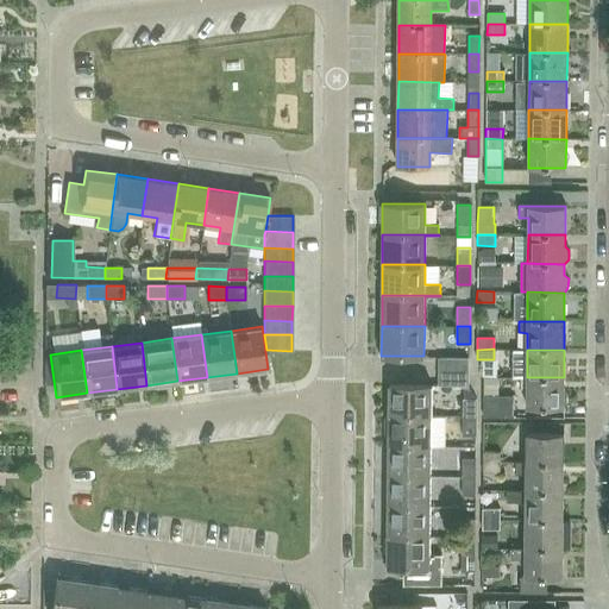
[(469,371),(469,357),(438,357),(439,371),(469,371)]
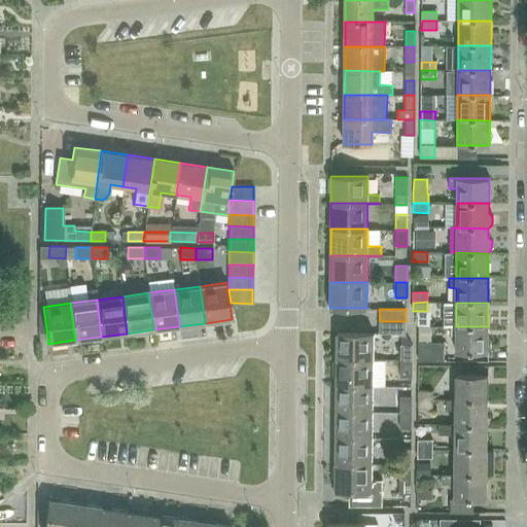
[(418,326),(429,326),(429,316),(418,315),(418,326)]
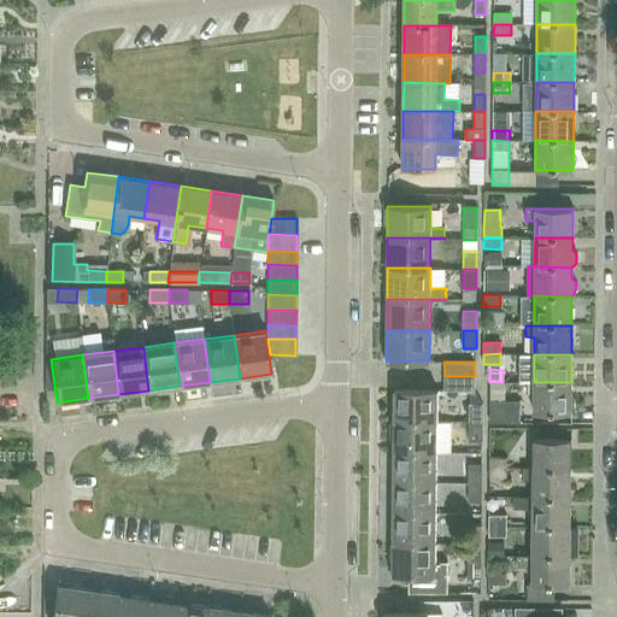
[(475,391),(475,376),(445,376),(445,389),(475,391)]
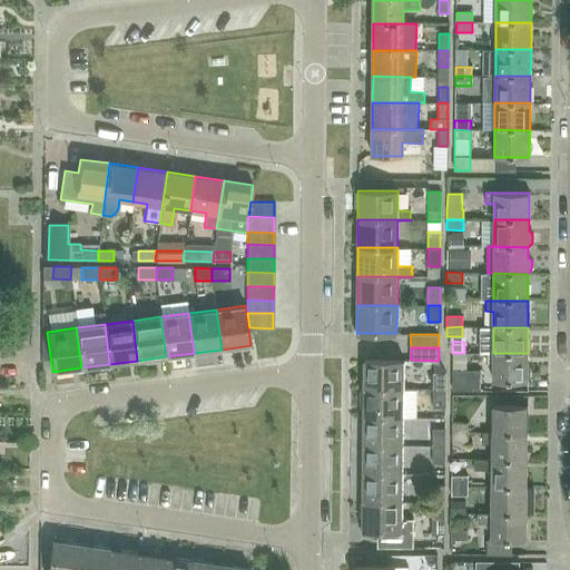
[(528,382),(528,353),(493,353),(493,382),(528,382)]
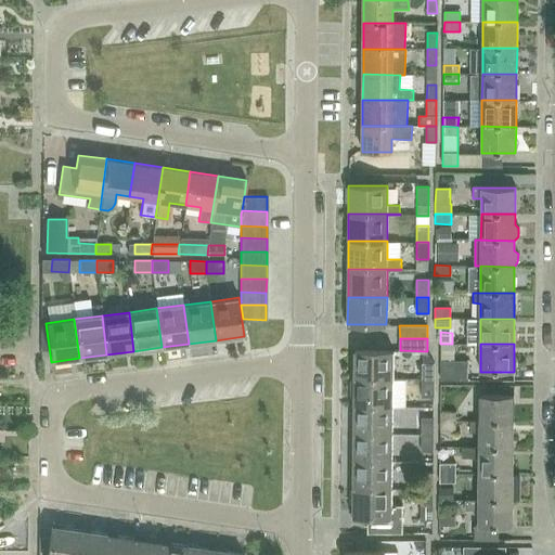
[(355,378),(394,378),(394,350),(355,350),(355,378)]
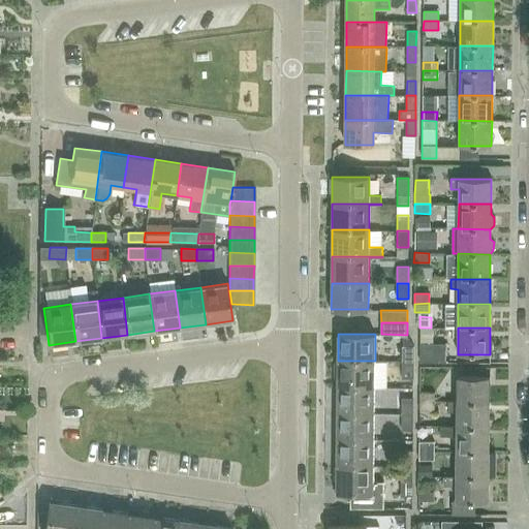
[(435,343),(421,343),(419,363),(421,363),(443,363),(443,350),(435,349),(435,343)]
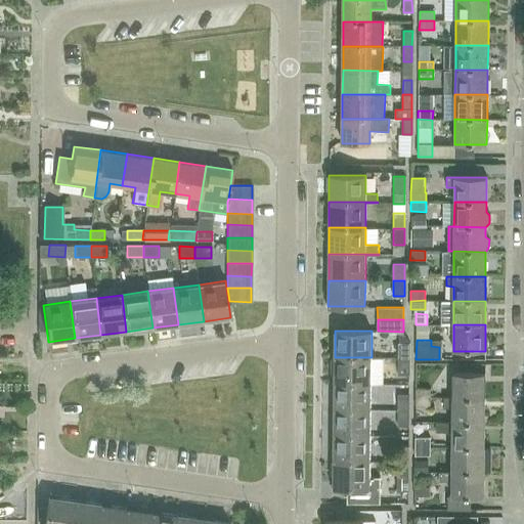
[(409,343),(408,343),(398,343),(398,358),(409,358),(409,343)]
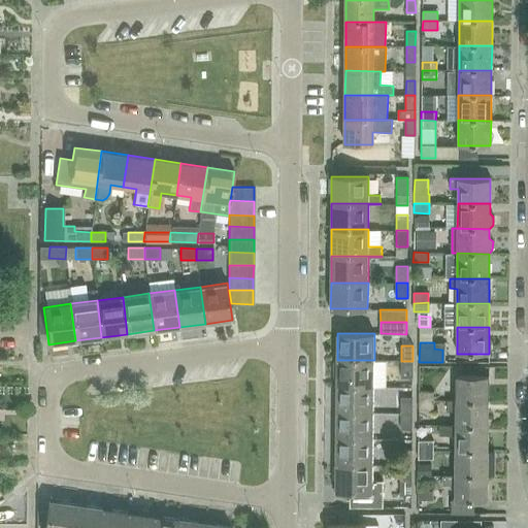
[(337,360),(335,360),(333,362),(333,374),(335,376),(337,376),(337,386),(373,386),(387,386),(387,360),(374,360),(337,360)]
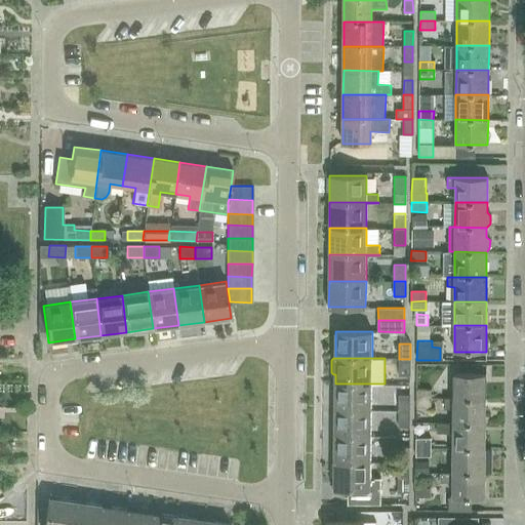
[(398,374),(410,374),(410,359),(399,359),(398,374)]
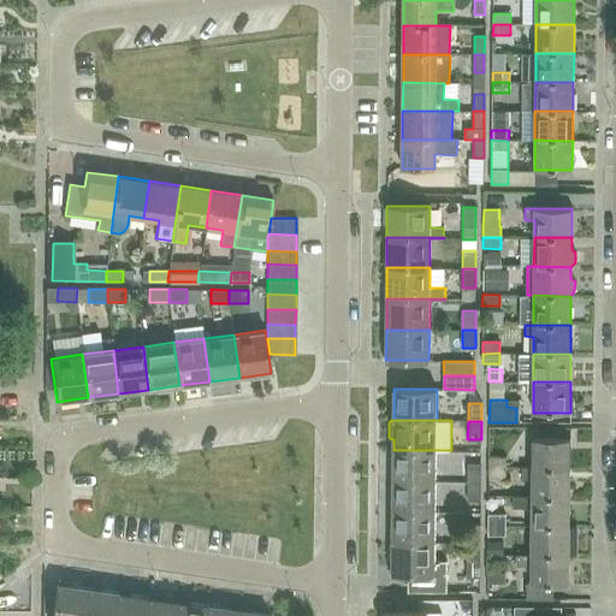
[(532,468),(570,468),(570,439),(533,438),(532,468)]
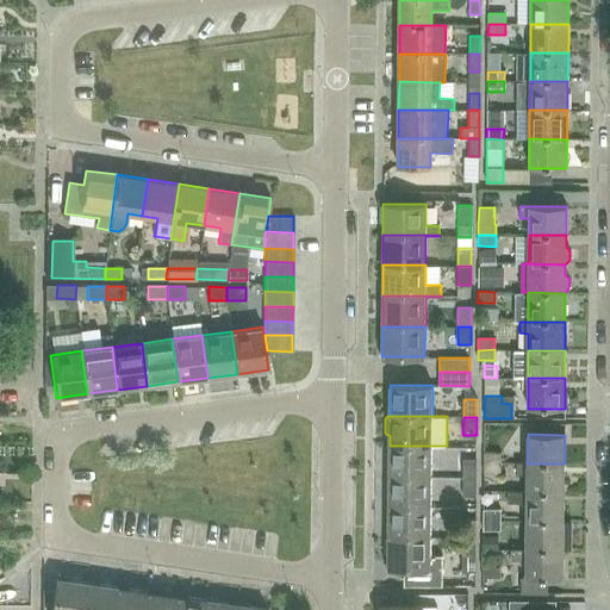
[(431,475),(431,446),(390,446),(388,475),(431,475)]
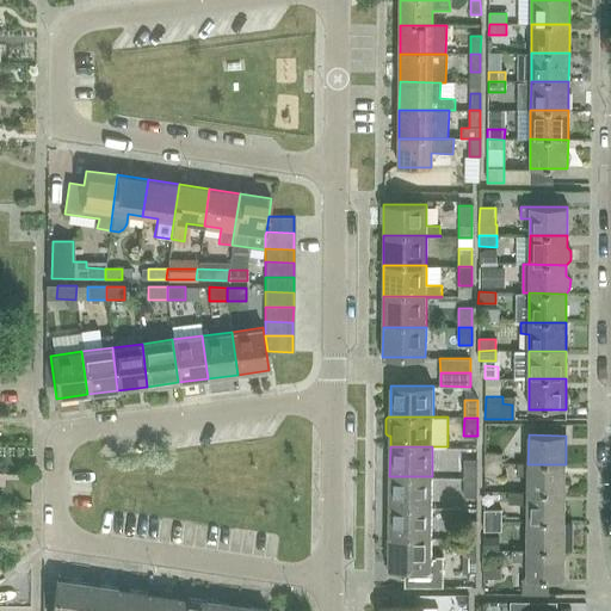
[(485,463),(503,464),(503,454),(485,452),(485,463)]
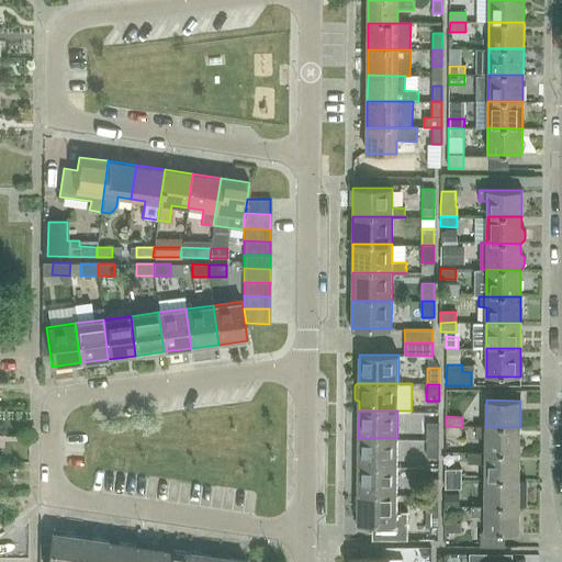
[(439,423),(426,423),(426,439),(439,439),(439,423)]
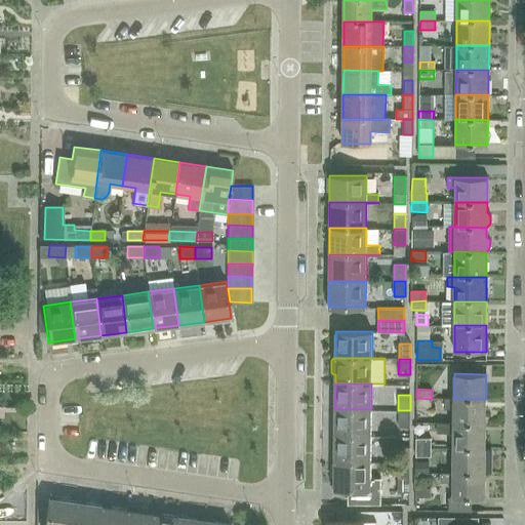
[(432,408),(432,399),(416,398),(416,408),(432,408)]
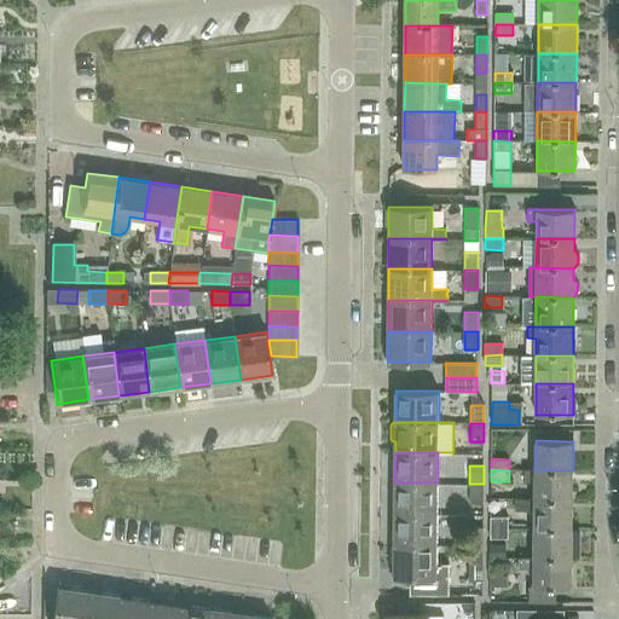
[(573,470),(534,470),(525,470),(525,481),(534,481),(534,498),(515,498),(515,499),(572,499),(573,470)]
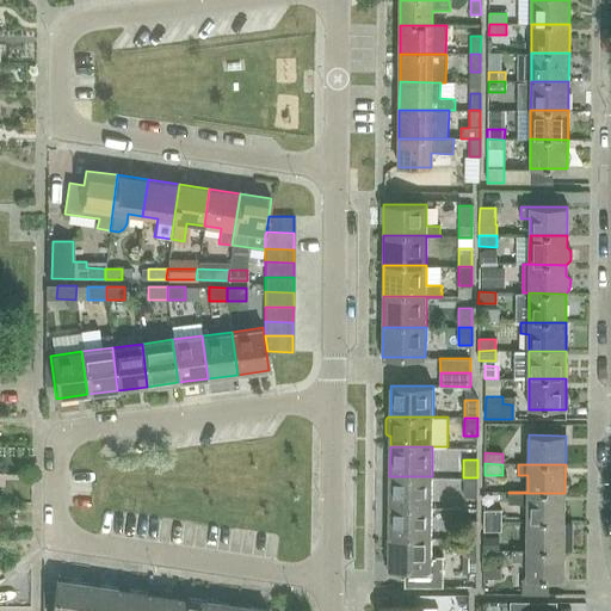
[(432,507),(432,476),(389,476),(389,507),(432,507)]
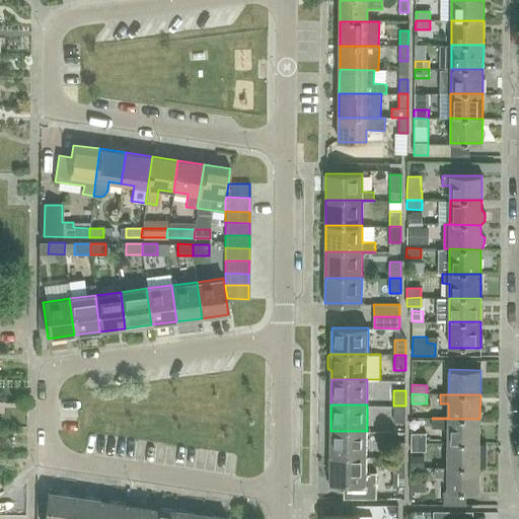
[(393,422),(404,422),(405,405),(393,405),(393,422)]
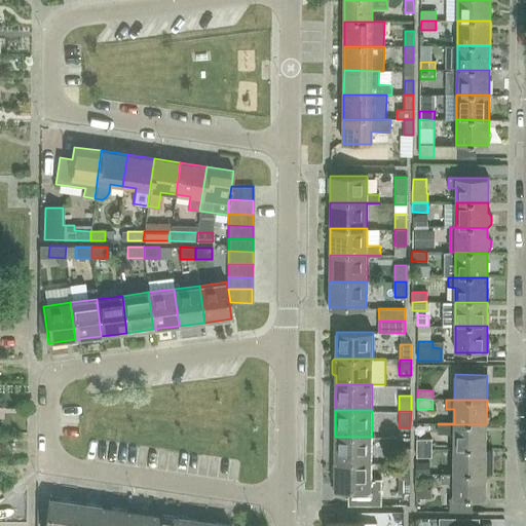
[(486,449),(486,424),(438,424),(438,434),(454,434),(454,449),(486,449)]
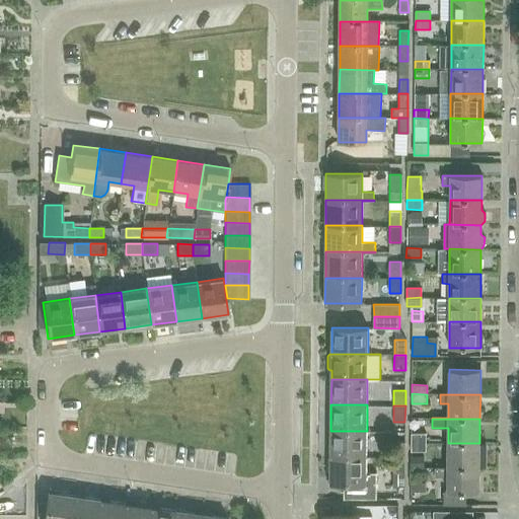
[(367,456),(367,431),(330,431),(330,456),(367,456)]
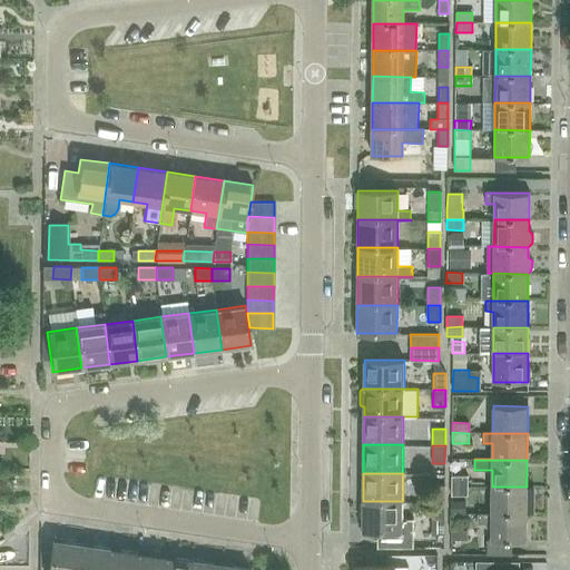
[(452,485),(469,485),(469,475),(452,475),(452,485)]
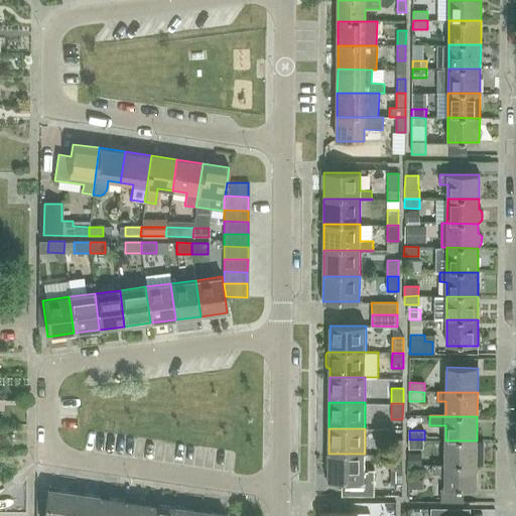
[(402,455),(402,438),(391,438),(391,455),(402,455)]
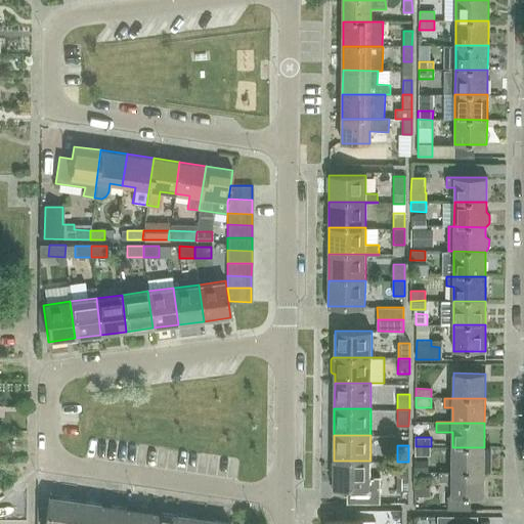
[(430,456),(431,446),(416,446),(416,455),(430,456)]
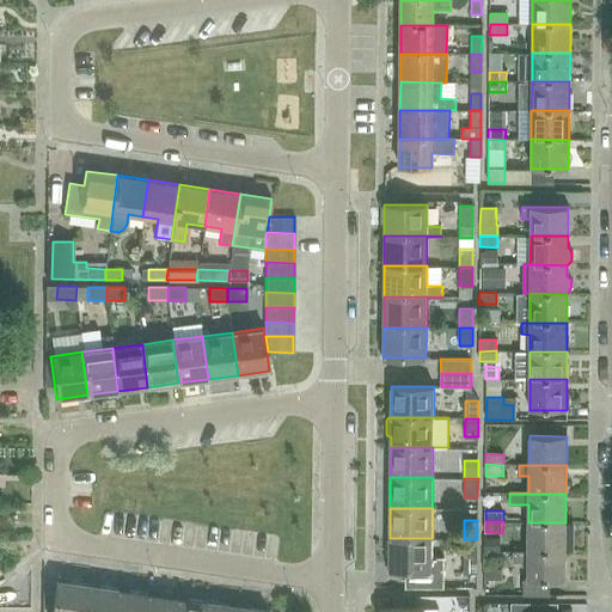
[(565,551),(565,522),(528,522),(528,551),(565,551)]
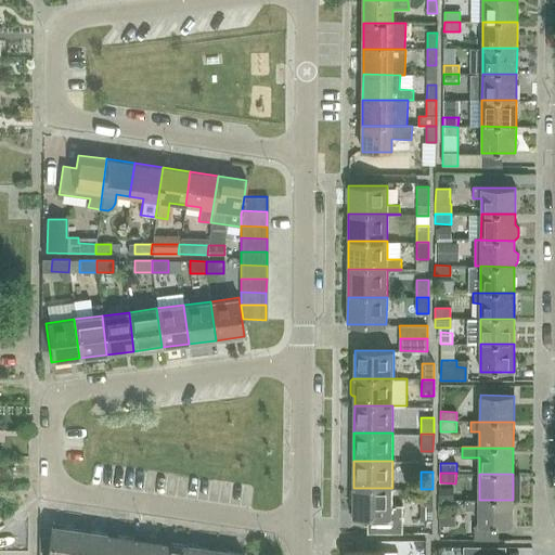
[(392,505),(392,488),(353,488),(352,516),(368,517),(368,532),(402,532),(402,505),(392,505)]
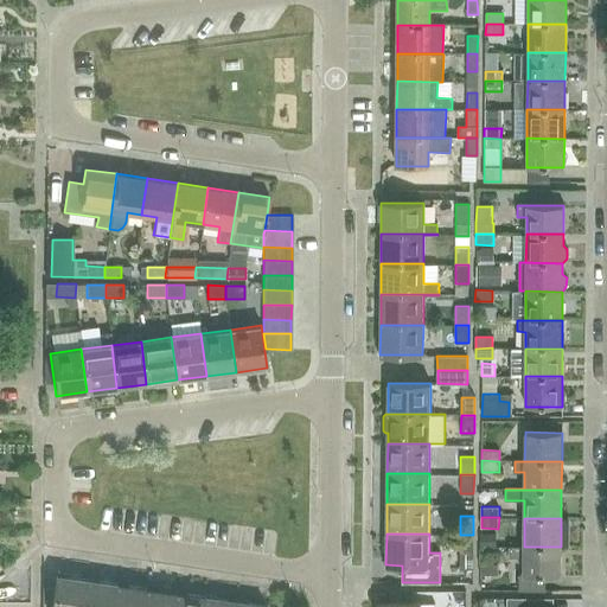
[(473,570),(473,553),(473,535),(460,535),(460,570),(473,570)]
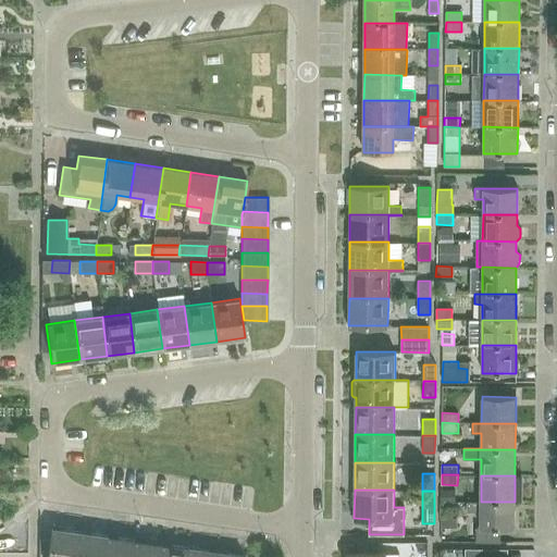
[(515,502),(481,502),(467,502),(467,511),(481,512),(481,528),(477,528),(477,542),(500,542),(500,528),(515,529),(515,502)]
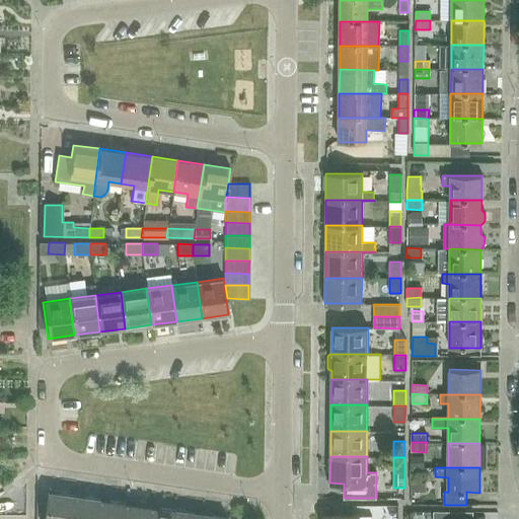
[(412,483),(412,492),(426,492),(426,483),(412,483)]
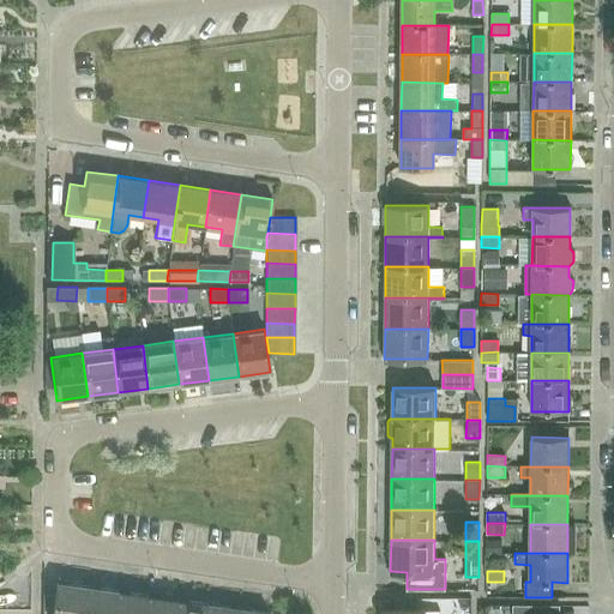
[(82,613),(86,587),(55,582),(50,613),(82,613)]
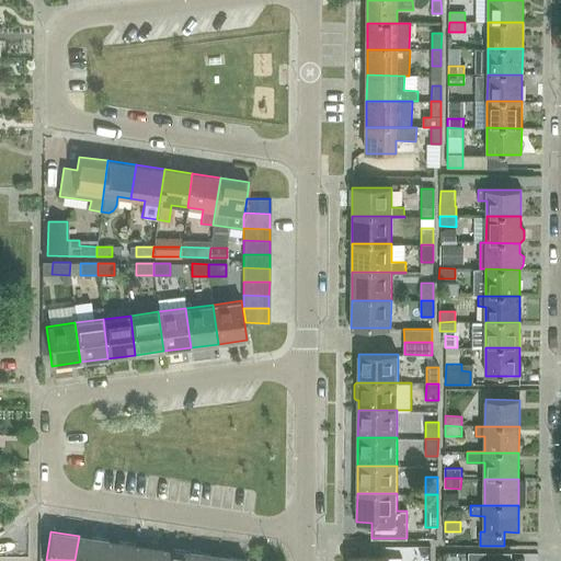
[(103,560),(106,539),(79,536),(75,560),(103,560)]
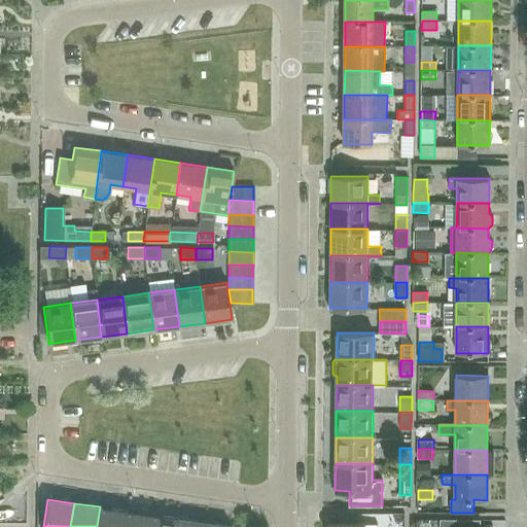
[(123,526),(126,511),(100,506),(97,526),(123,526)]
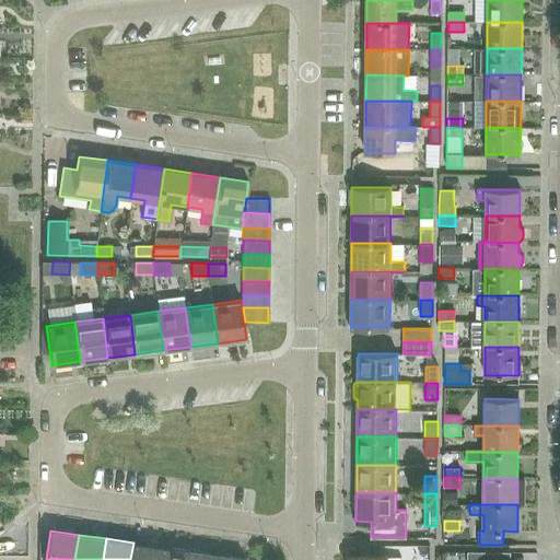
[(158,559),(161,546),(133,543),(130,559),(158,559)]
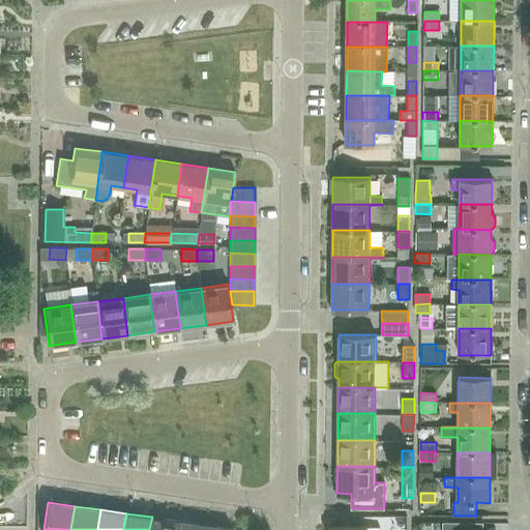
[(176,529),(178,521),(152,517),(149,529),(176,529)]
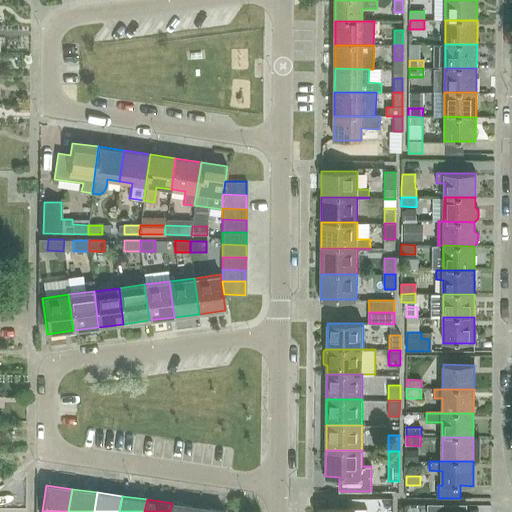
[(196,511),(197,506),(172,503),(170,511),(196,511)]
